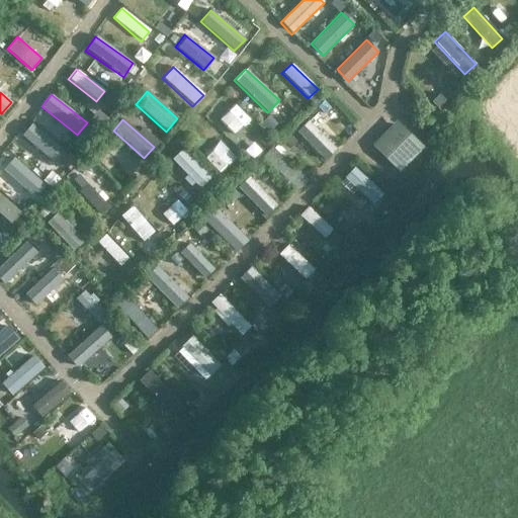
[(336,150),(307,119),(295,132),(324,161),(336,150)]
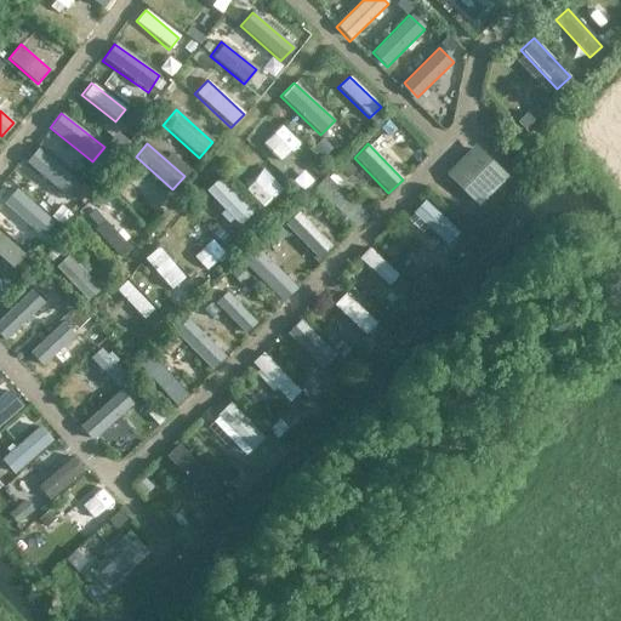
[(508,177),(473,144),(445,175),(479,208),(508,177)]
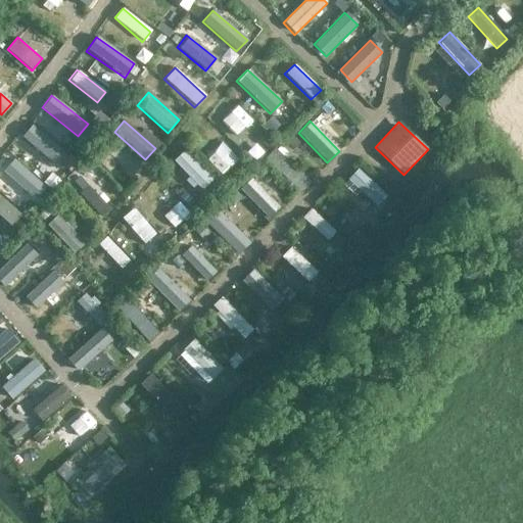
[(65,155),(30,124),(19,136),(54,168),(65,155)]
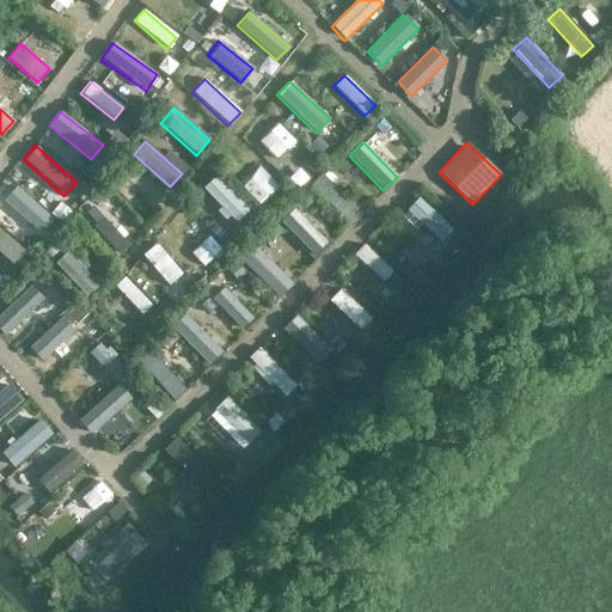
[(361,213),(320,172),(307,185),(348,226),(361,213)]
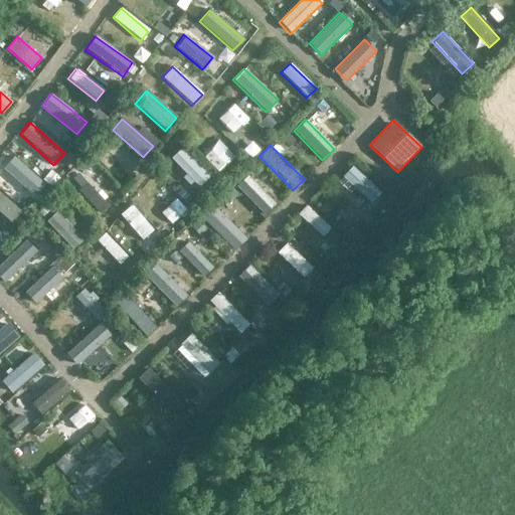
[(208,178),(181,148),(170,158),(197,187),(208,178)]
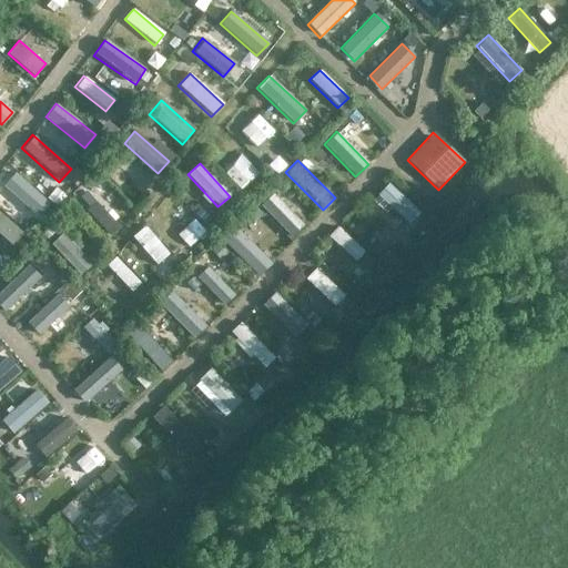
[(48,203),(14,172),(2,185),(36,216),(48,203)]
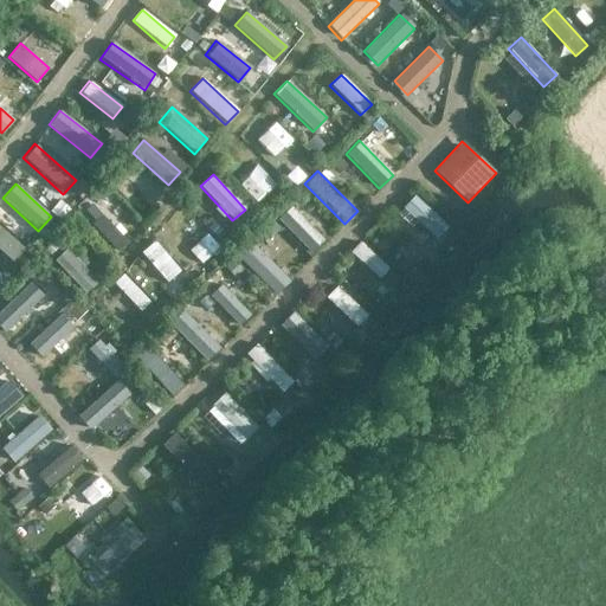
[(449,227),(414,195),(403,207),(437,239),(449,227)]
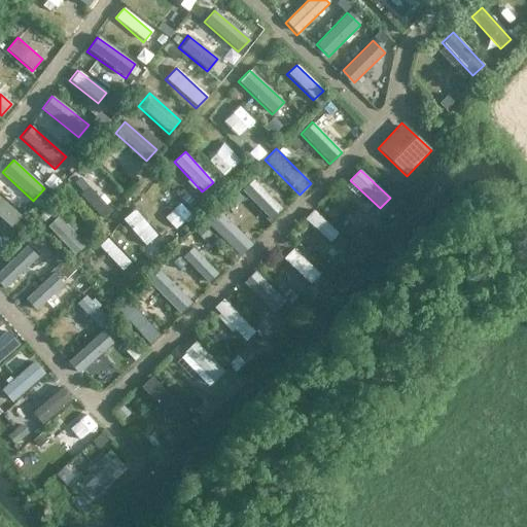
[(111,211),(80,177),(71,186),(102,219),(111,211)]
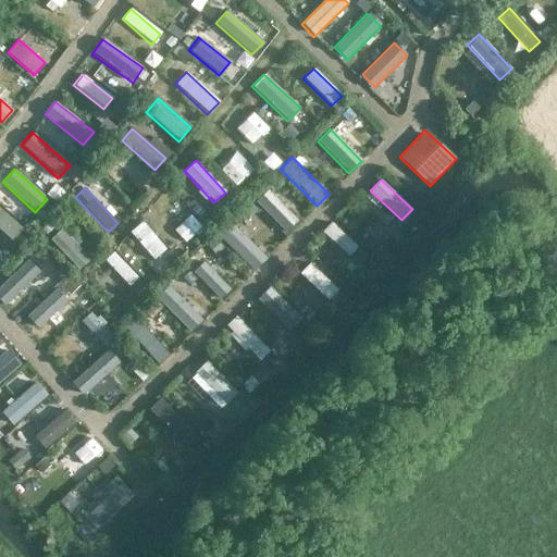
[(296,220),(265,189),(254,200),(284,232),(296,220)]
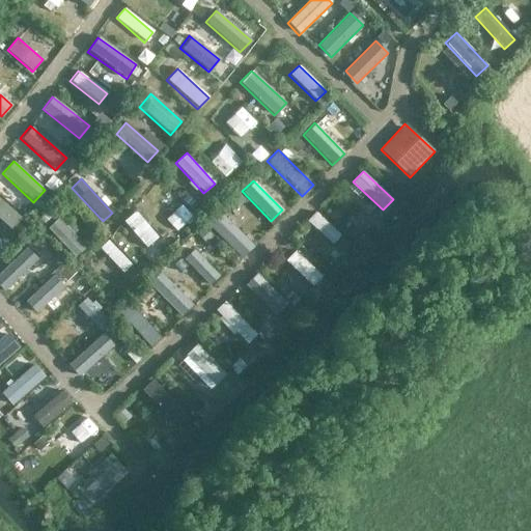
[(21,219),(0,199),(0,220),(10,230),(21,219)]
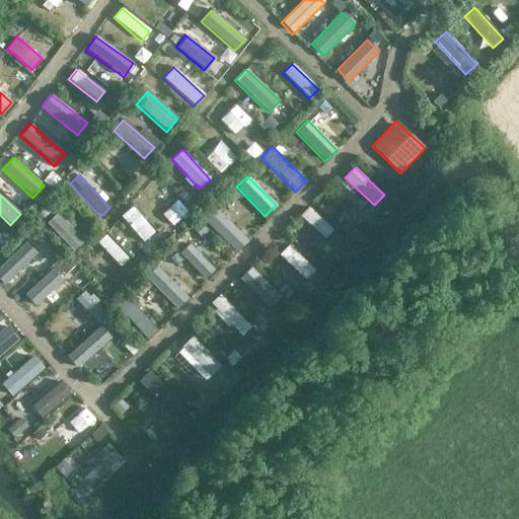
[(154,234),(132,206),(120,215),(142,243),(154,234)]
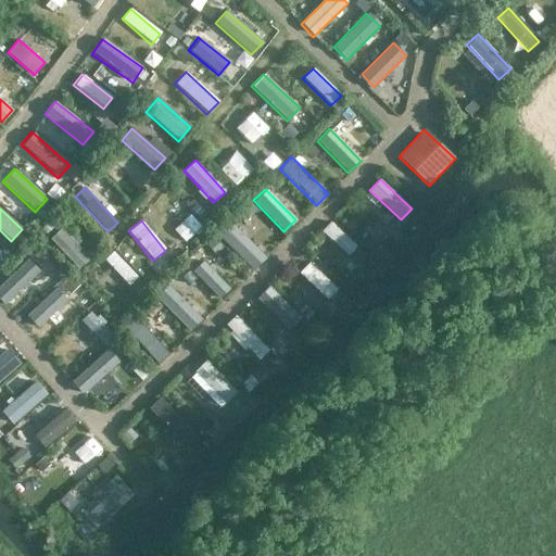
[(356,247),(329,222),(320,231),(348,256),(356,247)]
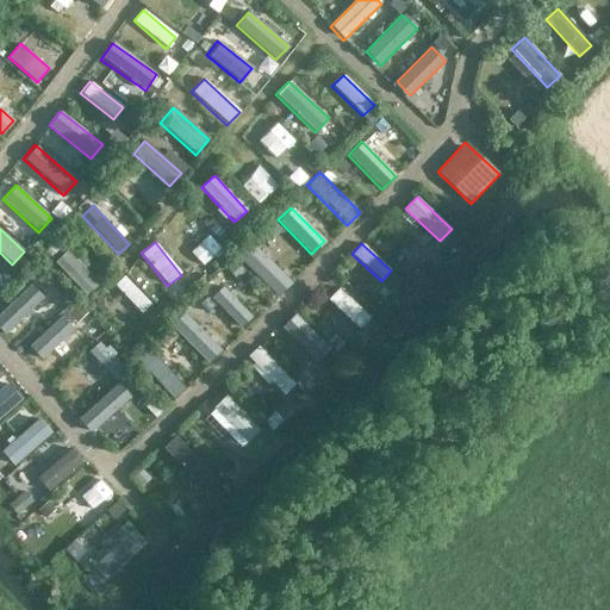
[(288,284),(250,244),(237,257),(277,296),(288,284)]
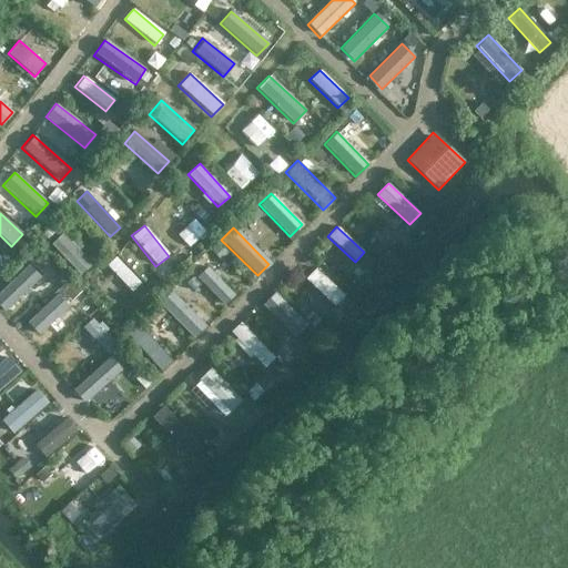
[(90,266),(60,234),(48,244),(79,277),(90,266)]
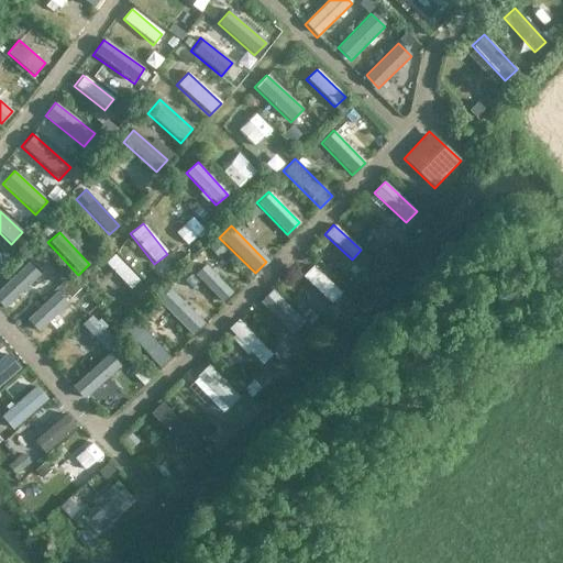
[(139,280),(113,254),(103,263),(130,290),(139,280)]
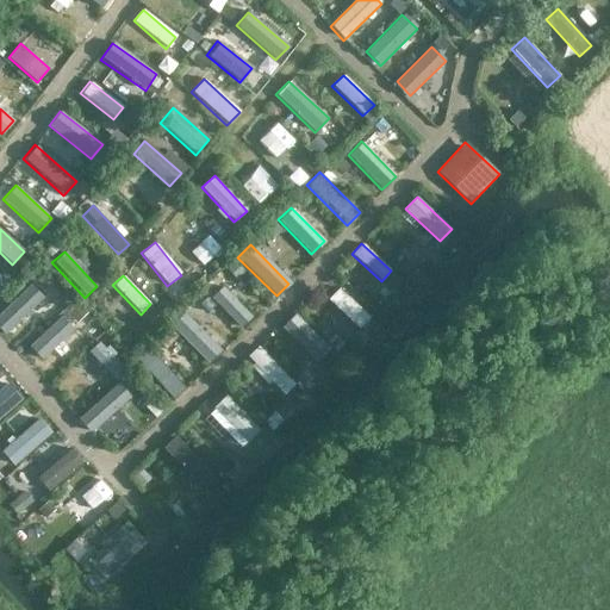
[(42,299),(29,285),(0,311),(0,331),(4,335),(42,299)]
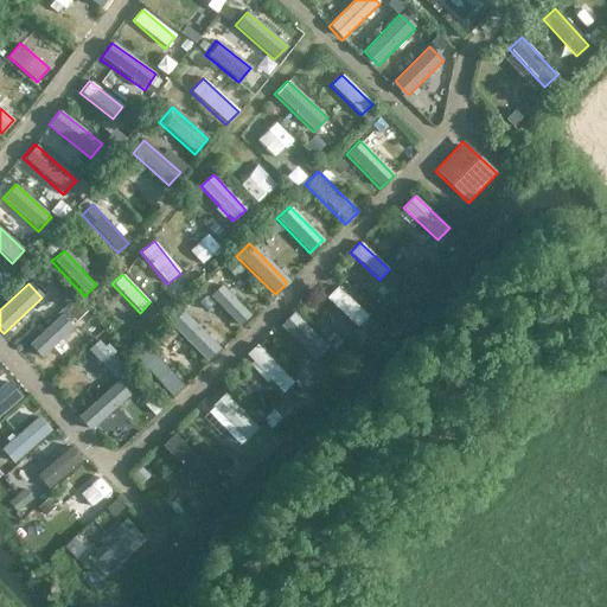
[(249,314),(221,286),(210,296),(237,326),(249,314)]
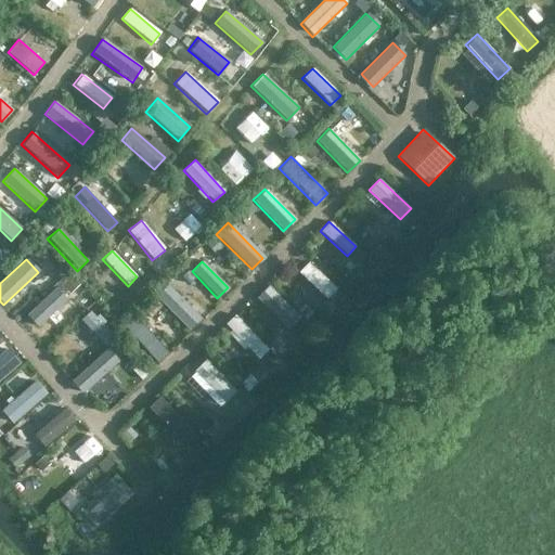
[(336,289),(308,261),(297,272),(326,300),(336,289)]
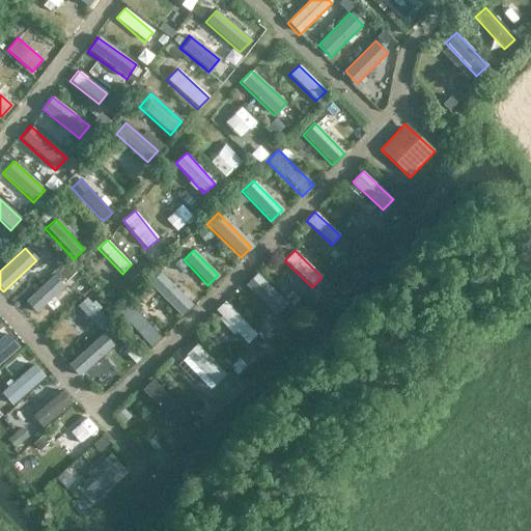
[(193,306),(160,272),(147,284),(179,317),(193,306)]
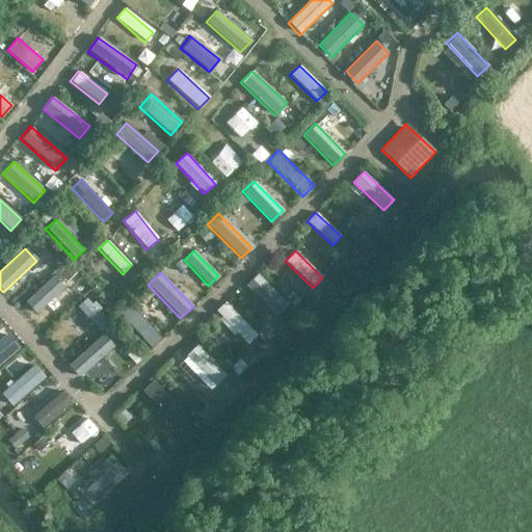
[(288,304),(257,273),(245,285),(275,316),(288,304)]
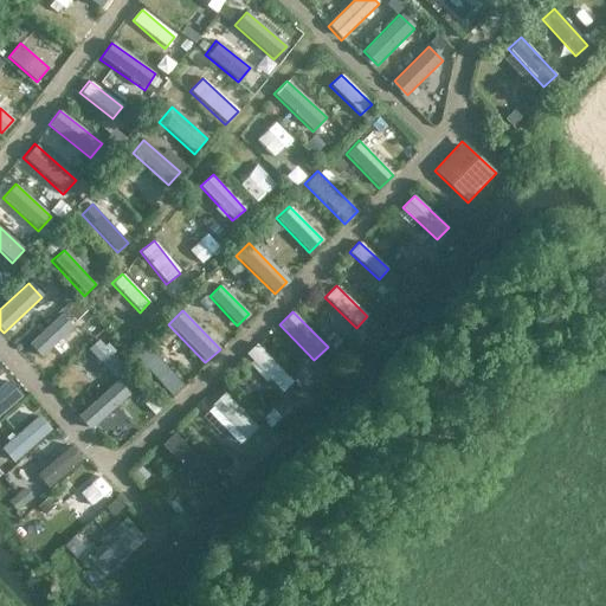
[(73,328),(60,314),(28,343),(42,358),(73,328)]
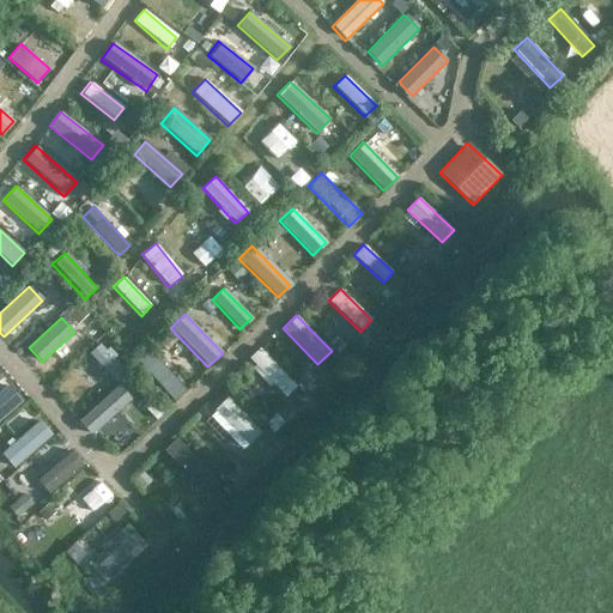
[(126,375),(98,345),(87,354),(115,384),(126,375)]
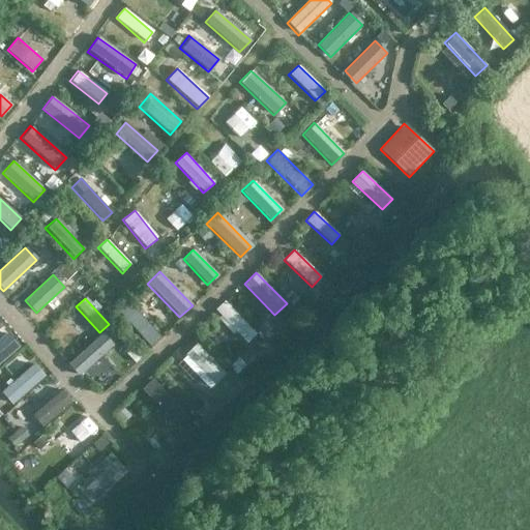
[(255,334),(225,300),(214,310),(244,344),(255,334)]
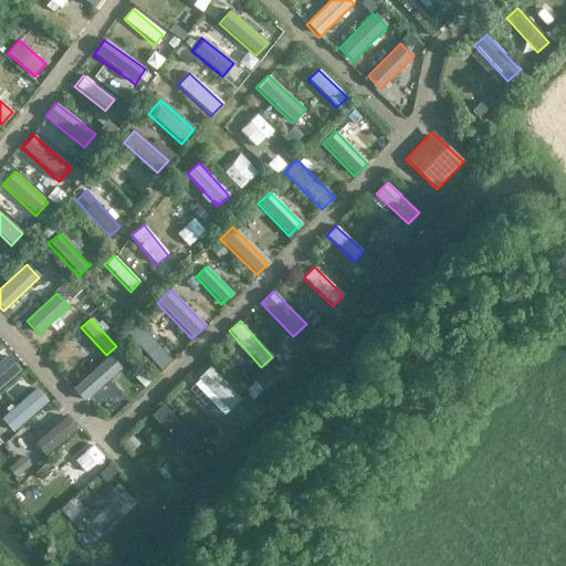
[(170,360),(138,324),(127,334),(158,370),(170,360)]
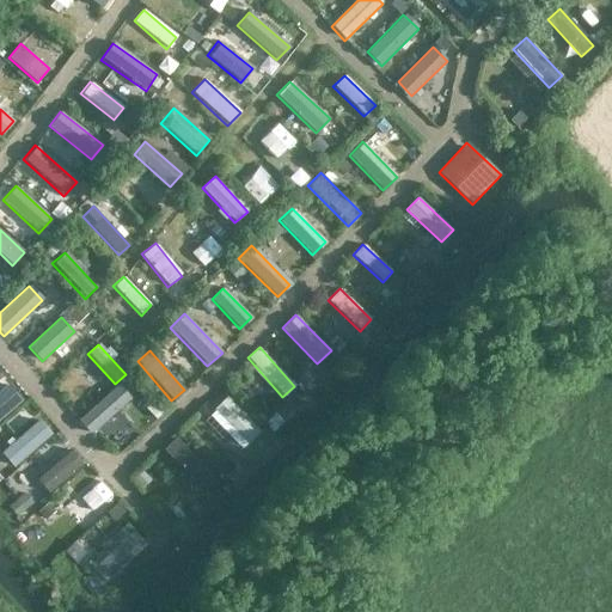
[(0,420),(22,402),(7,385),(0,390),(0,420)]
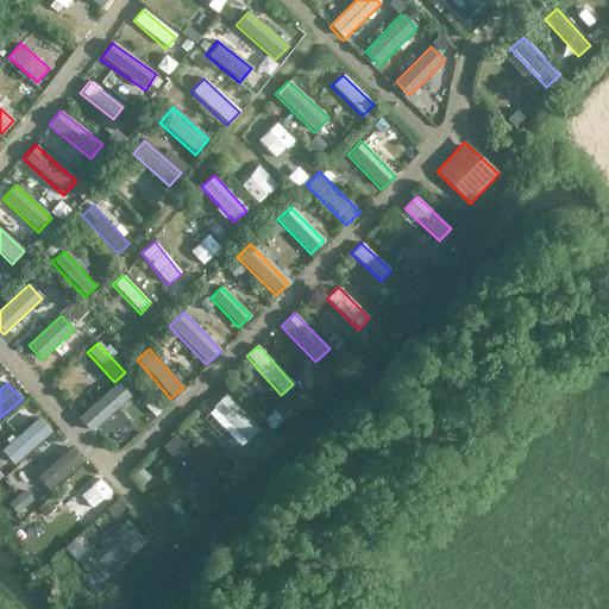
[(129,397),(118,384),(77,419),(88,432),(129,397)]
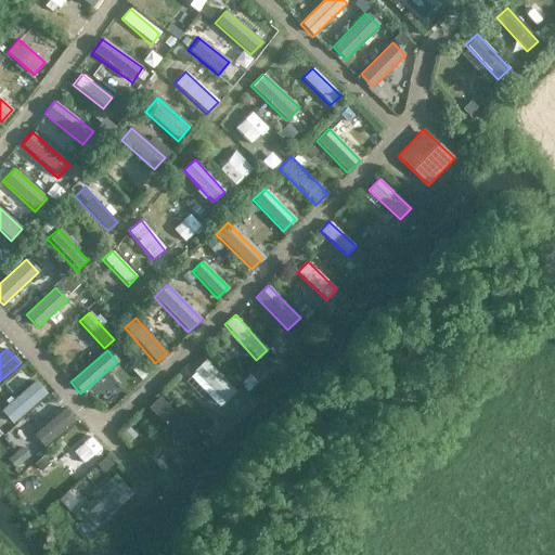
[(235,391),(205,359),(193,371),(223,402),(235,391)]
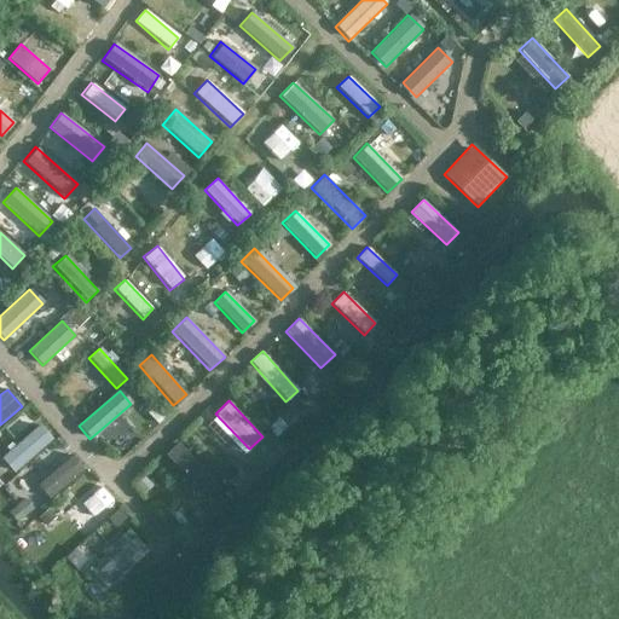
[(51,440),(38,426),(0,458),(13,473),(51,440)]
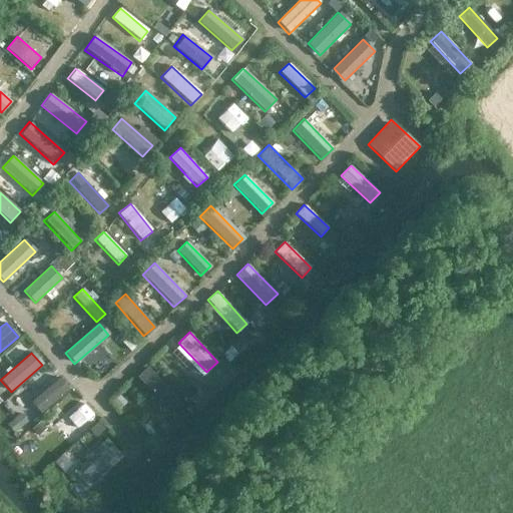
[(176,398),(146,366),(136,376),(166,408),(176,398)]
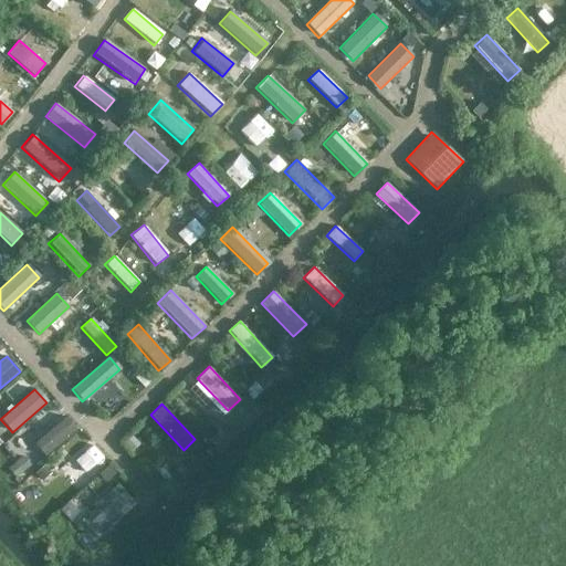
[(76,429),(64,416),(33,442),(45,456),(76,429)]
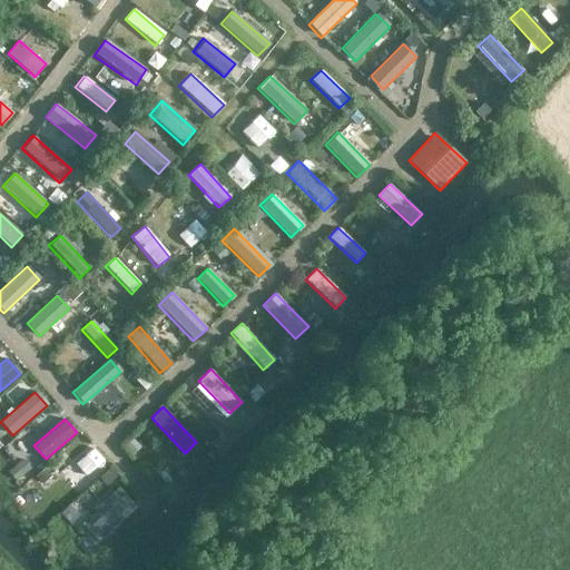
[(102,461),(92,449),(75,464),(85,477),(102,461)]
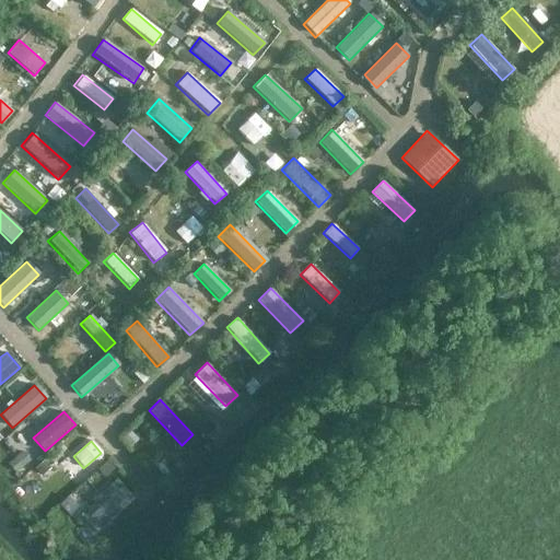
[(132,499),(121,486),(89,515),(101,528),(132,499)]
